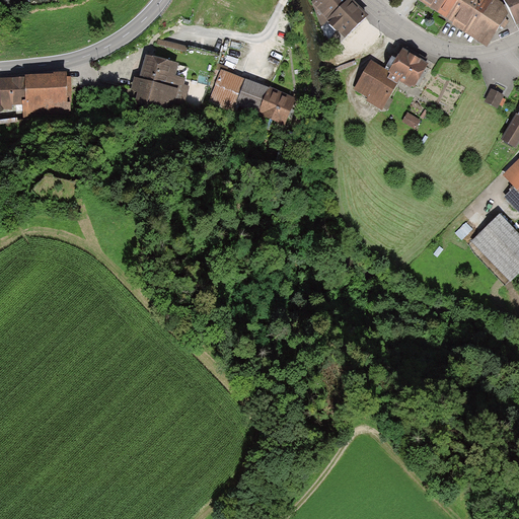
[(347,0),(314,0),(313,1),(310,4),(324,20),(347,0)]
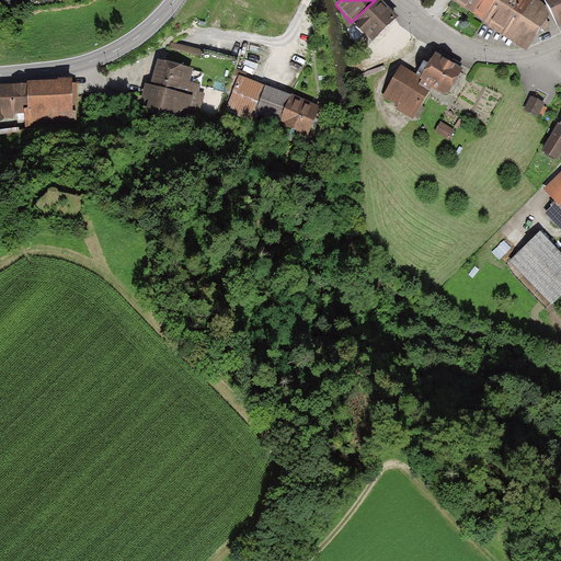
[(375,0),(351,22),(373,42),(396,19),(375,0)]
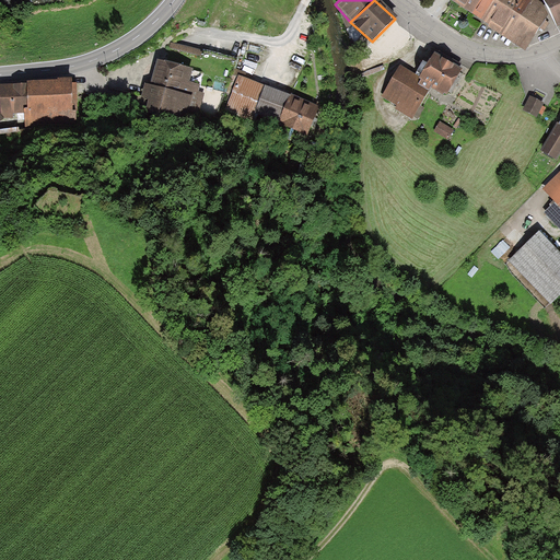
[(450,0),(473,14),(481,0),(450,0)]
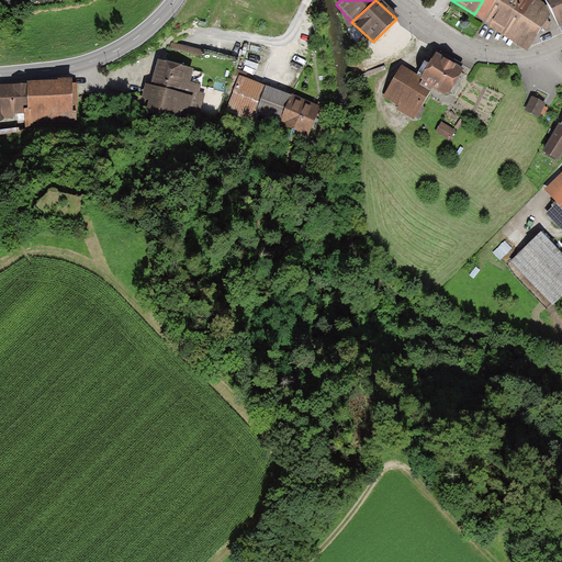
[(483,0),(474,14),(484,21),(496,0),(483,0)]
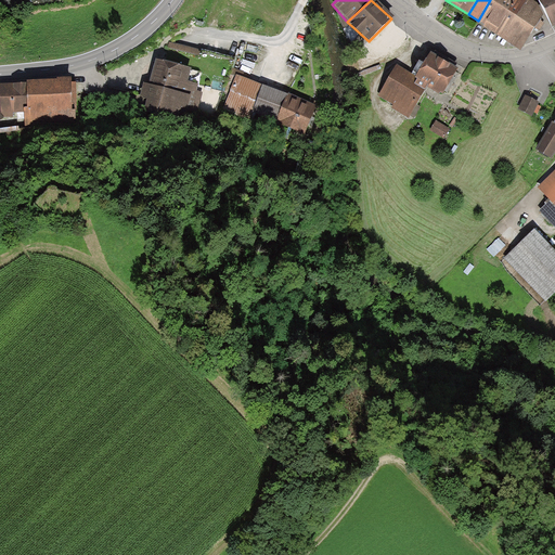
[(490,0),(478,21),(485,25),(483,27),(497,35),(517,0),(490,0)]
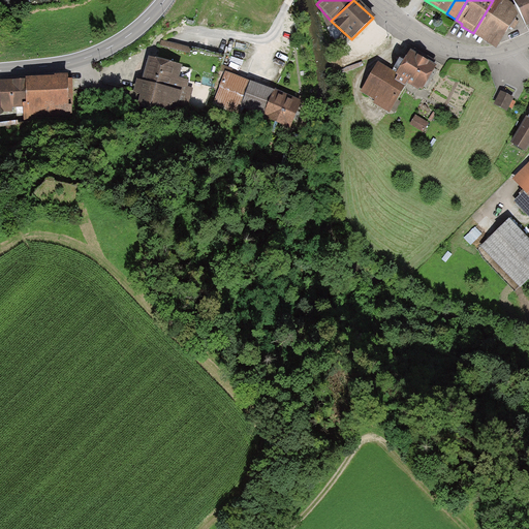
[(511,3),(506,0),(493,0),(473,33),(496,49),(506,33),(518,14),(511,3)]
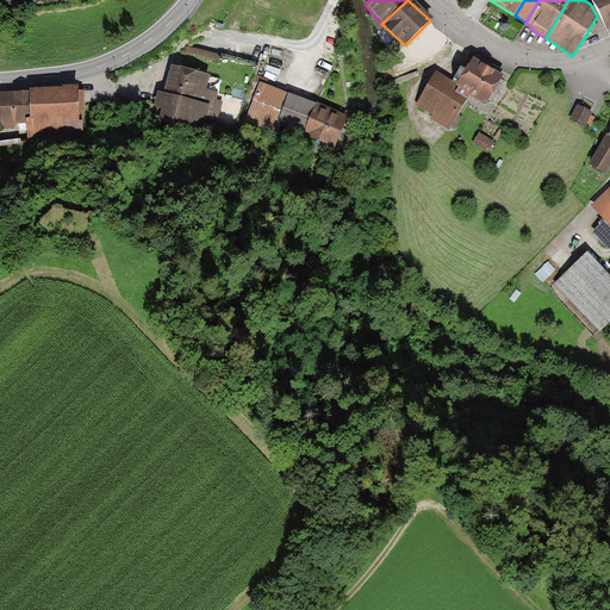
[(609,0),(592,0),(609,30),(609,29),(609,0)]
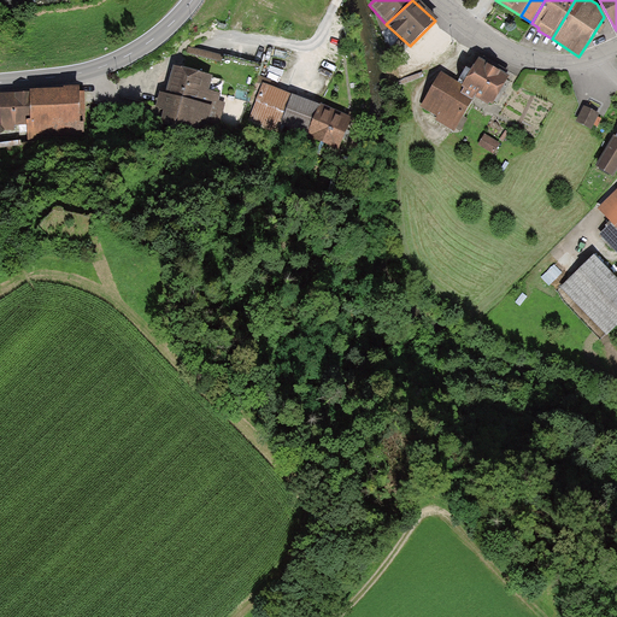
[(476,59),(459,88),(474,97),(489,106),(507,78),(476,59)]
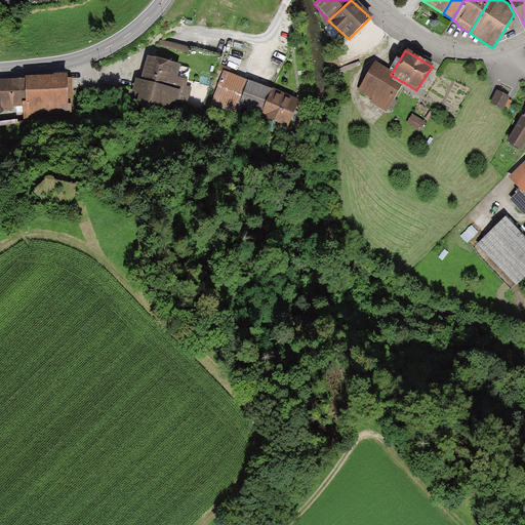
[(137,95),(134,108),(165,118),(171,102),(186,106),(191,88),(185,86),(186,81),(175,78),(178,68),(146,58),(138,82),(134,80),(130,93),(137,95)]
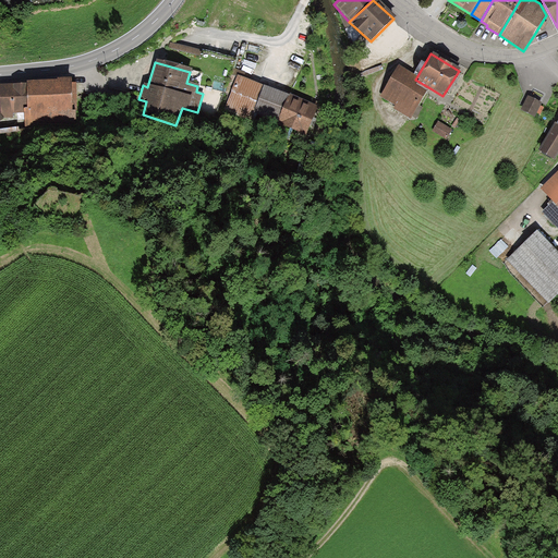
[(415,80),(397,68),(379,97),(396,106),(393,109),(410,119),(428,87),(415,80)]
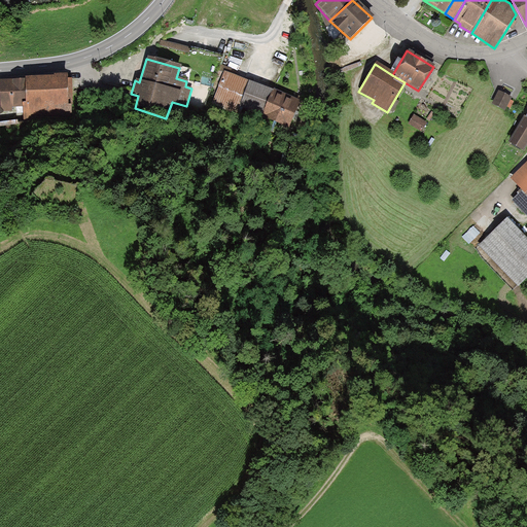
[(260,117),(271,91),(224,73),(210,105),(237,115),(239,109),(260,117)]
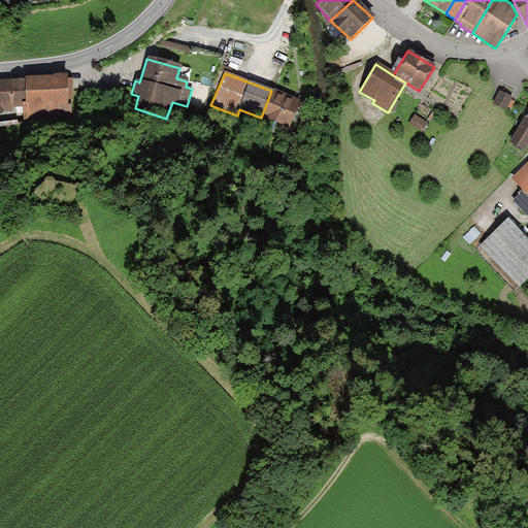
[(65,78),(26,77),(26,79),(26,102),(24,102),(24,107),(24,122),(34,116),(72,117),(72,106),(66,106),(65,78)]
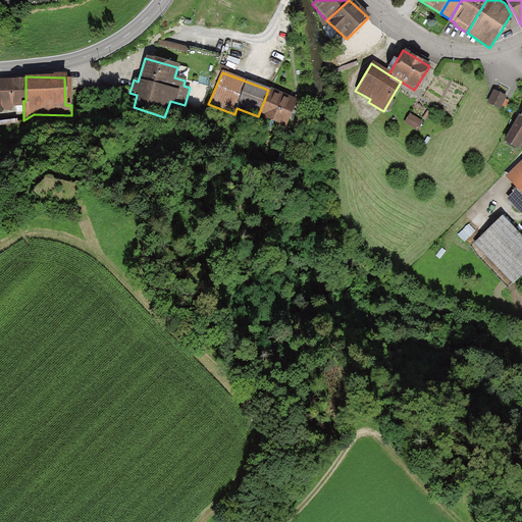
[(25,79),(1,80),(2,109),(13,109),(13,106),(23,106),(23,101),(25,101),(25,79)]
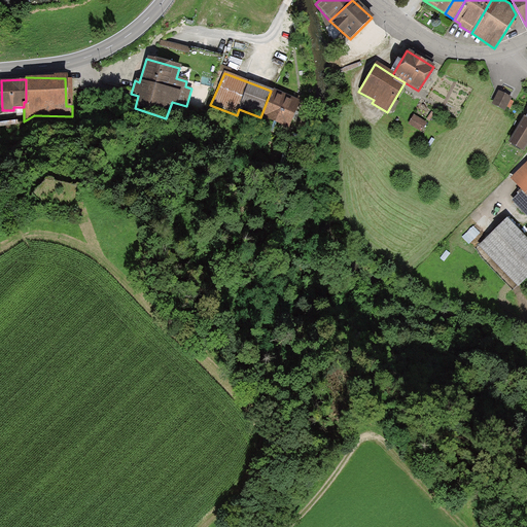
[(271,91),(260,117),(287,128),(297,101),(271,91)]
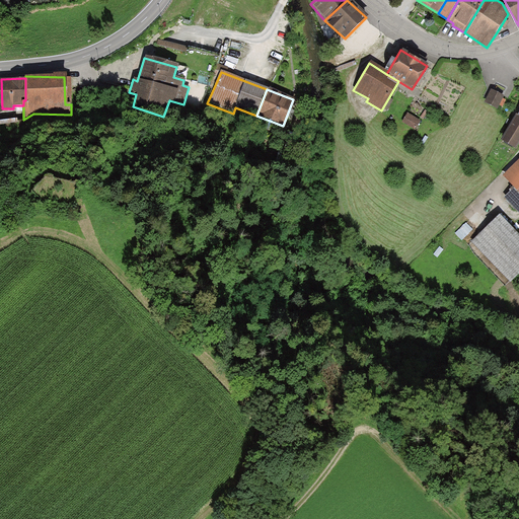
[(495,109),(502,96),(490,91),(484,103),(495,109)]
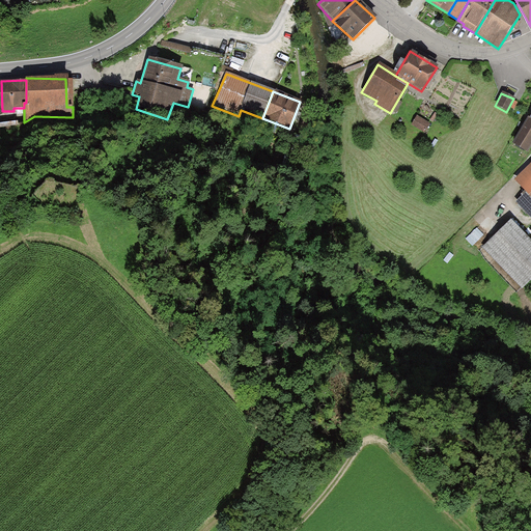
[(415,116),(410,124),(423,133),(428,124),(415,116)]
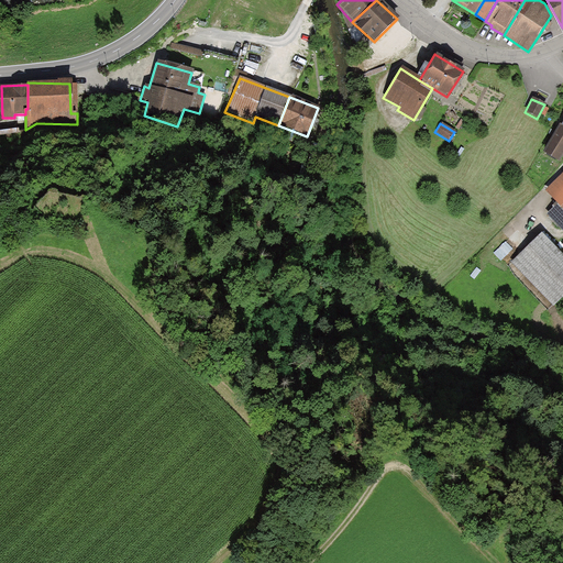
[(562,153),(562,127),(561,127),(542,154),(556,163),(562,153)]
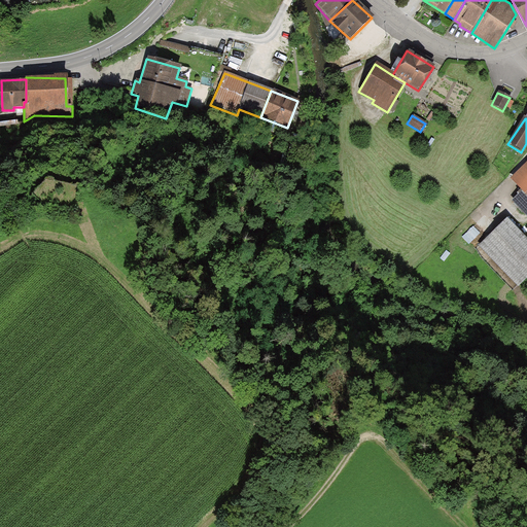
[(526,161),(508,178),(521,191),(508,203),(526,221),(526,161)]
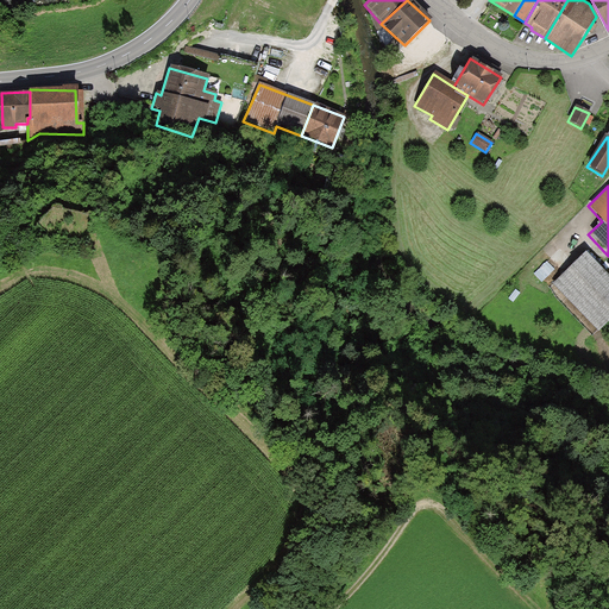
[(550,286),(596,333),(608,320),(608,282),(583,255),(550,286)]
